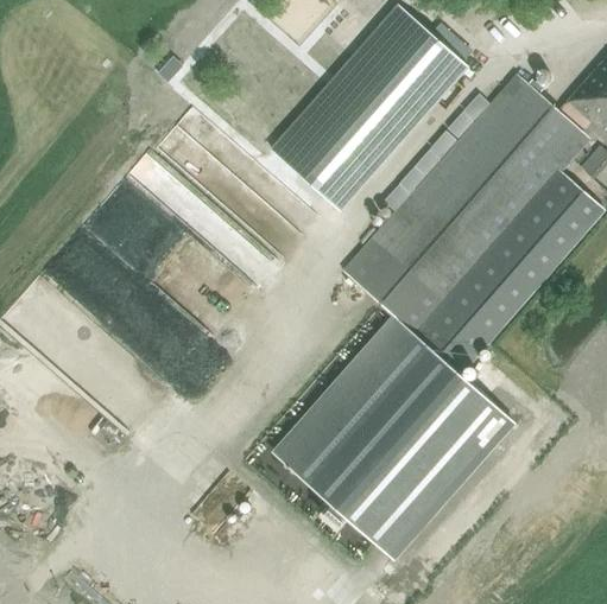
[(462,61),(432,35),(397,2),(266,151),(330,208),(462,61)]
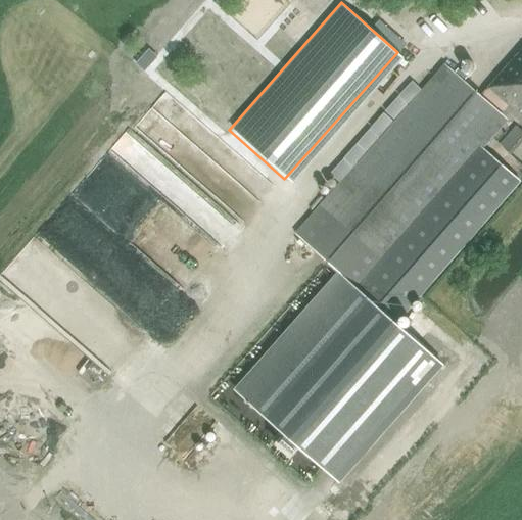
[(521,45),(480,93),(506,115),(510,110),(515,115),(521,121),(521,45)]
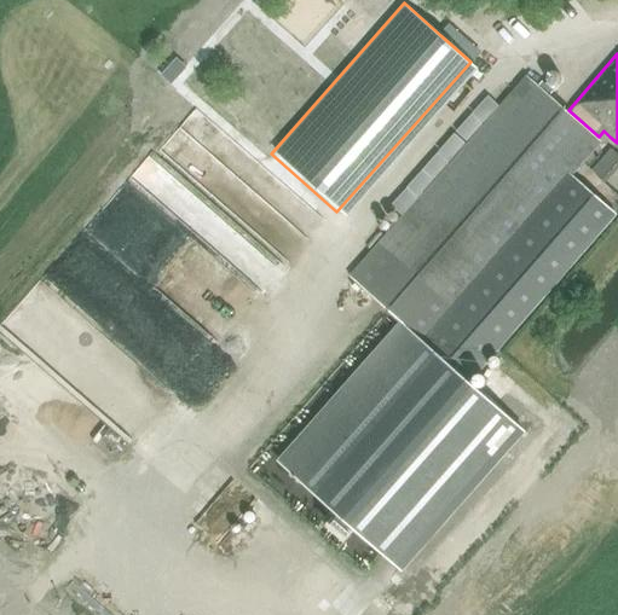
[(413,331),(289,471),(398,567),(521,427),(471,382),(617,214),(617,213),(613,209),(571,173),(601,138),(599,137),(569,110),(526,73),(350,274),(399,319),(413,331)]
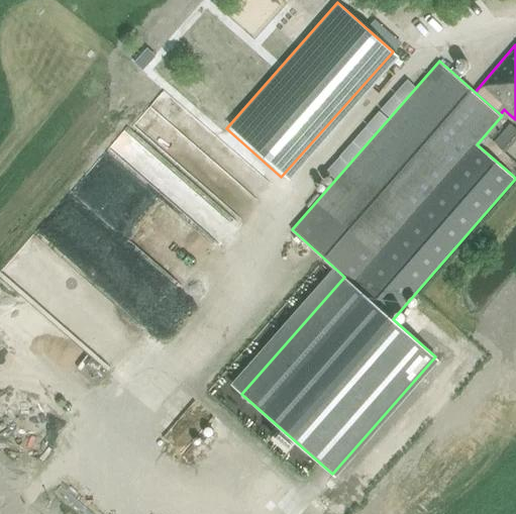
[(167,88),(185,103),(197,89),(179,73),(167,88)]
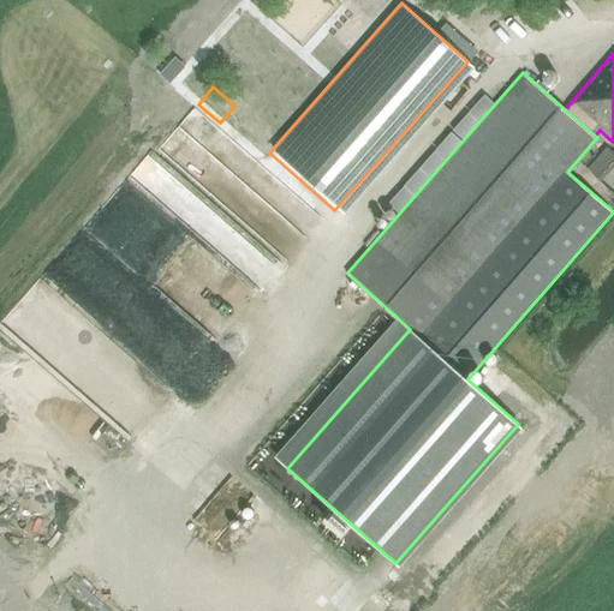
[(589,165),(602,174),(613,159),(613,147),(606,142),(589,165)]
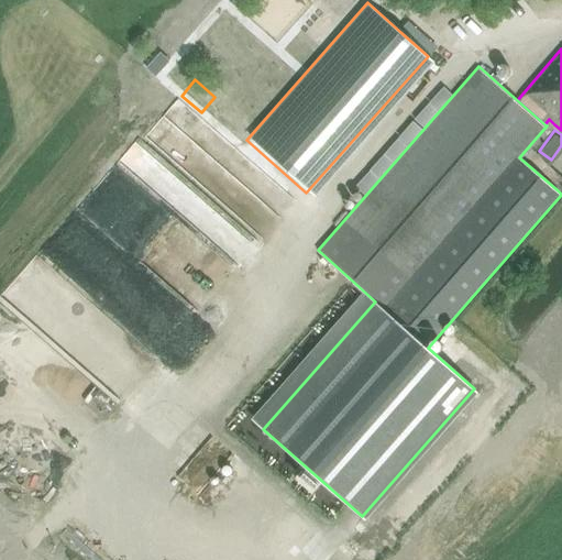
[(324,307),(251,386),(267,402),(335,329),(327,320),(332,314),(324,307)]
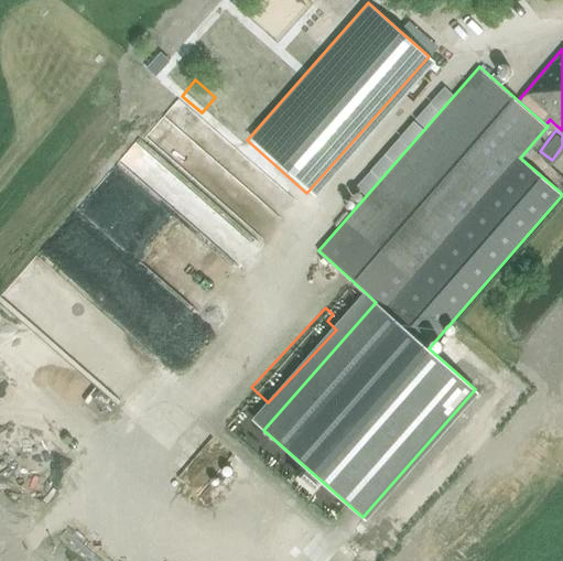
[(47,373),(47,347),(36,347),(38,373),(47,373)]
